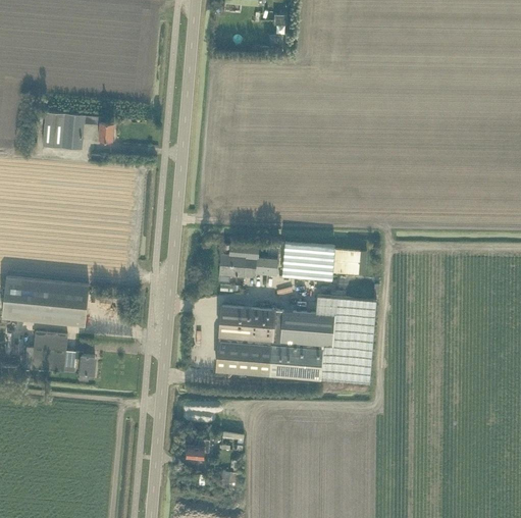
[(290,9),(274,6),(270,23),(278,24),(278,29),(285,30),(290,9)]
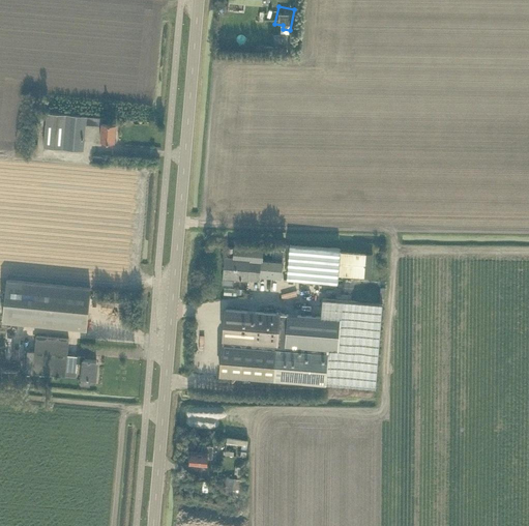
[(286,38),(273,37),(273,49),(266,49),(265,56),(286,56),(286,38)]
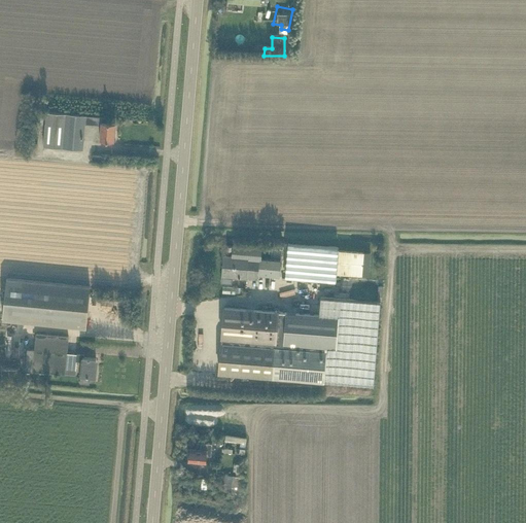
[(45,124),(43,149),(63,150),(63,149),(81,151),(84,126),(84,118),(84,117),(65,115),(65,116),(45,115),(45,124)]
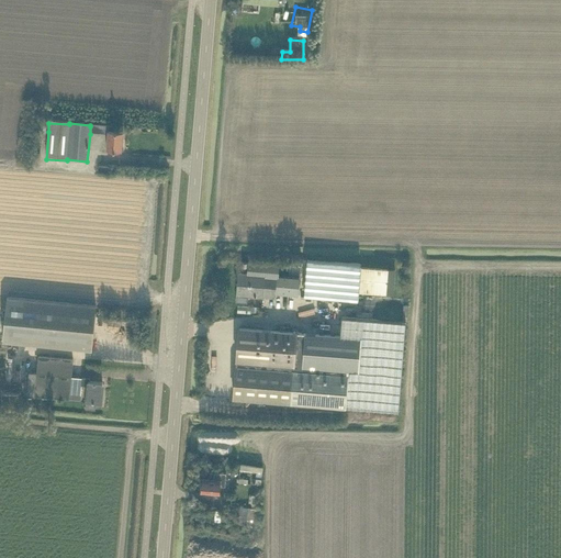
[(98,126),(98,135),(108,136),(107,152),(121,153),(122,134),(111,133),(111,127),(98,126)]
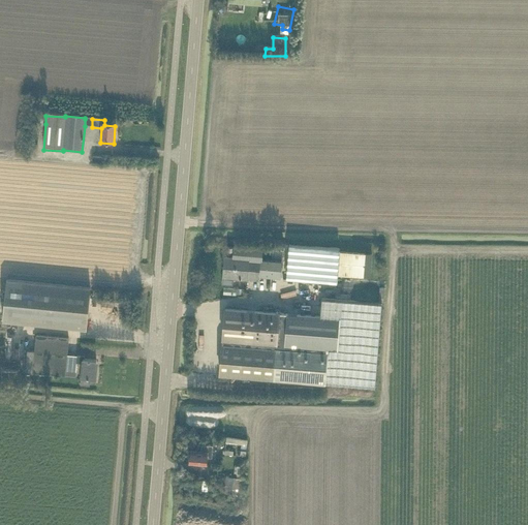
[(261,252),(239,250),(234,249),(233,259),(224,259),(223,269),(222,269),(221,285),(231,286),(231,280),(247,281),(248,263),(259,264),(259,274),(258,274),(258,277),(259,277),(259,278),(280,279),(281,264),(260,263),(261,252)]
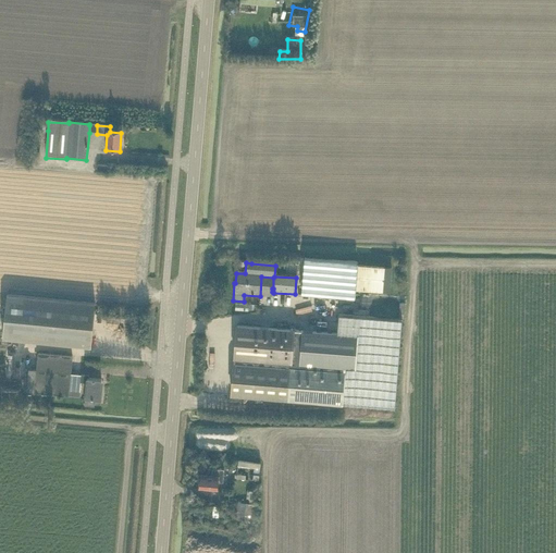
[(390,271),(363,269),(361,293),(387,295),(390,271)]
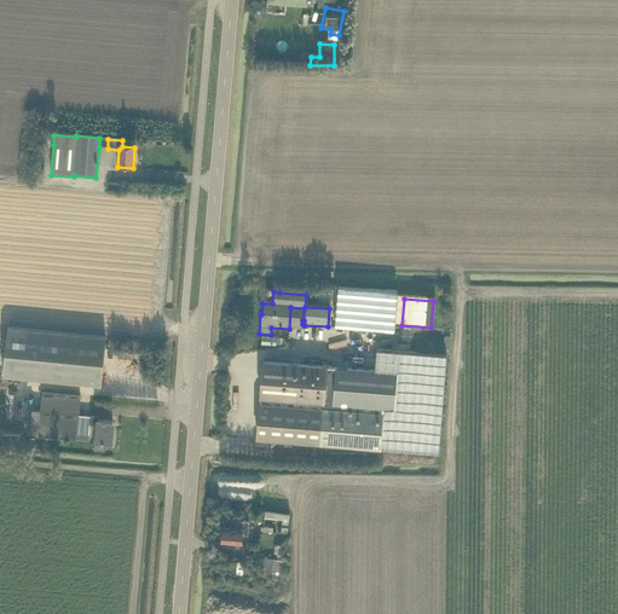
[(99,389),(104,340),(5,330),(0,380),(99,389)]
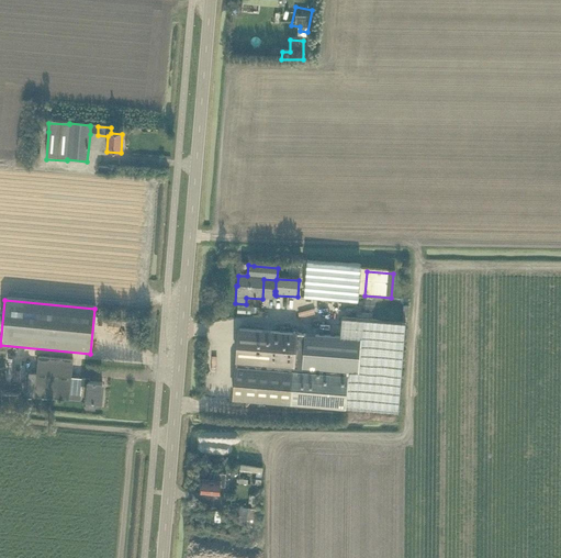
[(341,320),(339,335),(339,339),(360,341),(357,374),(346,372),(344,410),(399,414),(405,325),(341,320)]
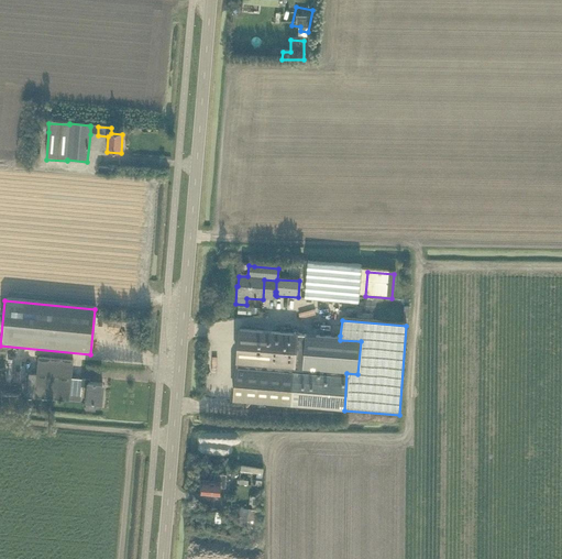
[(340,340),(254,332),(239,331),(233,402),(344,410),(346,373),(357,374),(361,341),(340,340)]
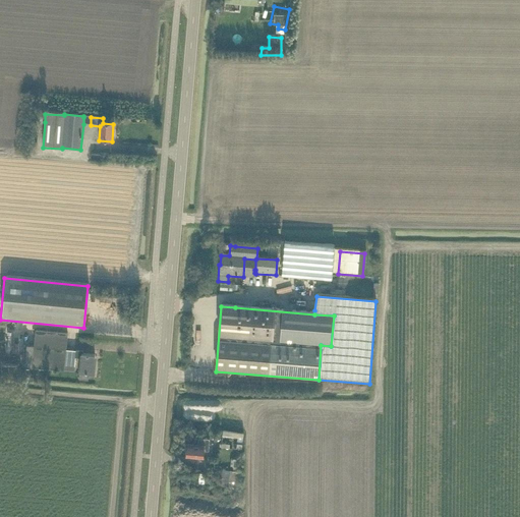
[(34,346),(32,369),(63,371),(63,365),(74,366),(74,358),(81,359),(79,374),(78,381),(87,382),(88,378),(88,376),(88,375),(93,375),(94,356),(82,355),(82,354),(64,352),(66,335),(35,332),(34,346)]
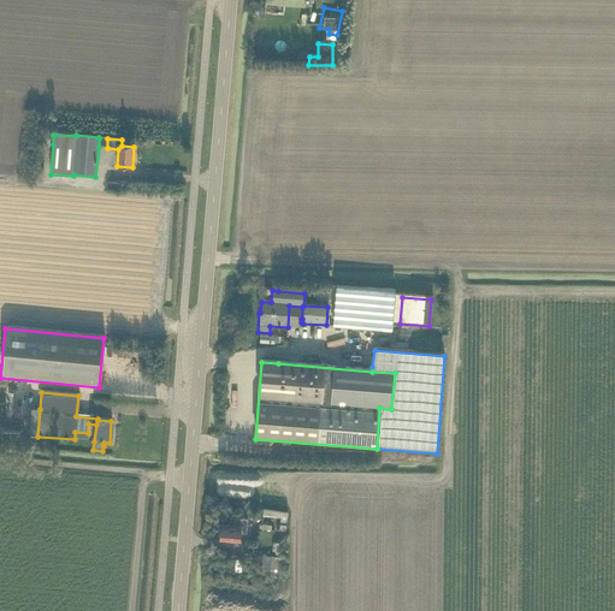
[(246,535),(247,521),(235,520),(234,528),(220,527),(219,541),(240,543),(240,535),(246,535)]
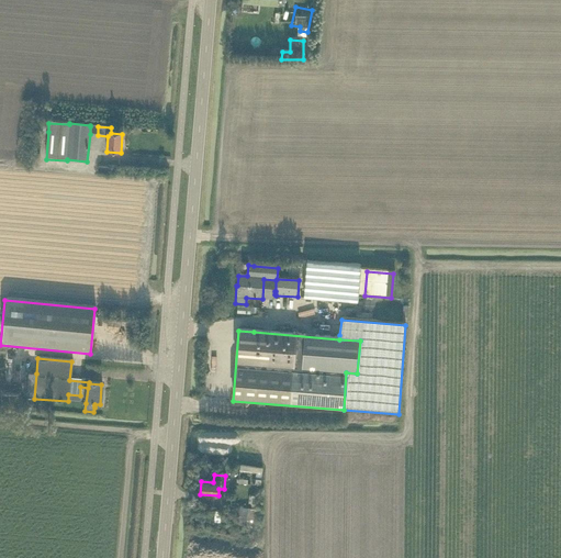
[(259,512),(240,510),(238,526),(257,528),(259,512)]
